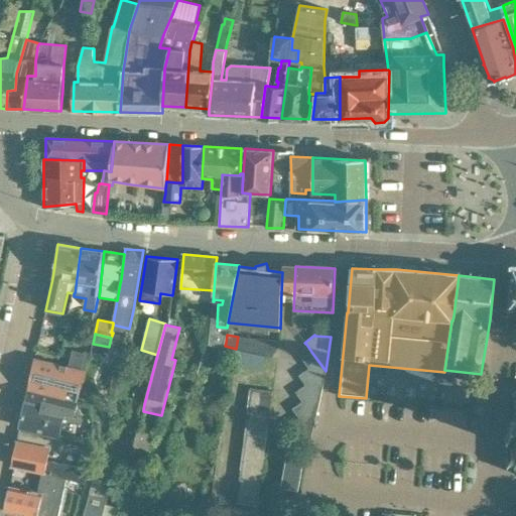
[(246,351),(247,338),(238,337),(236,349),(246,351)]
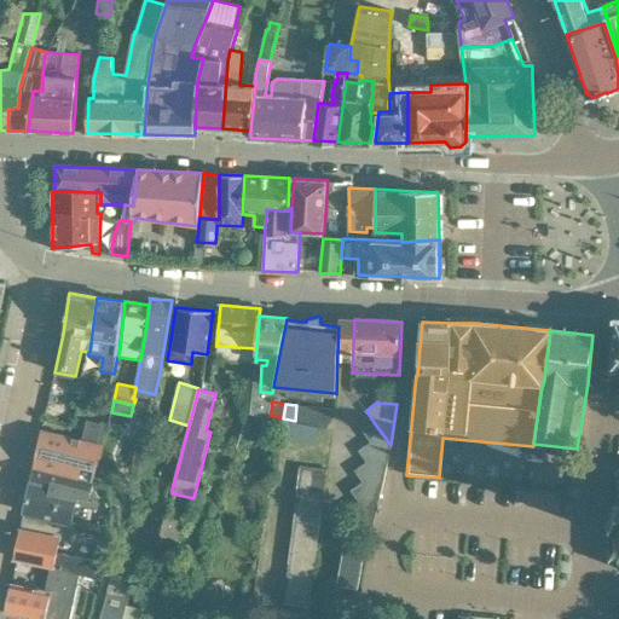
[(305,423),(306,406),(296,405),(295,421),(305,423)]
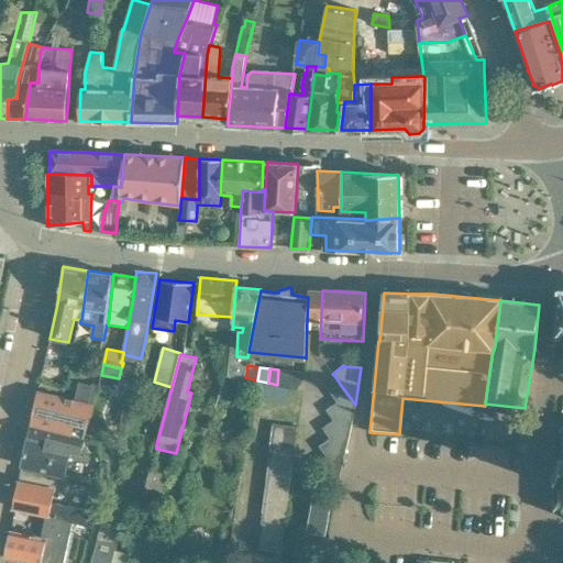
[(285,386),(287,370),(278,370),(277,385),(285,386)]
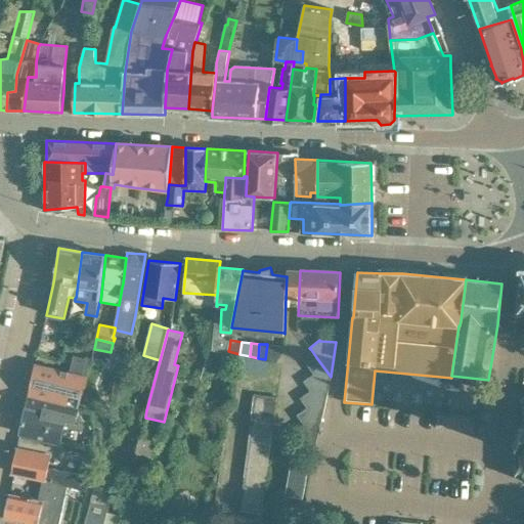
[(272,361),(274,345),(267,344),(265,359),(272,361)]
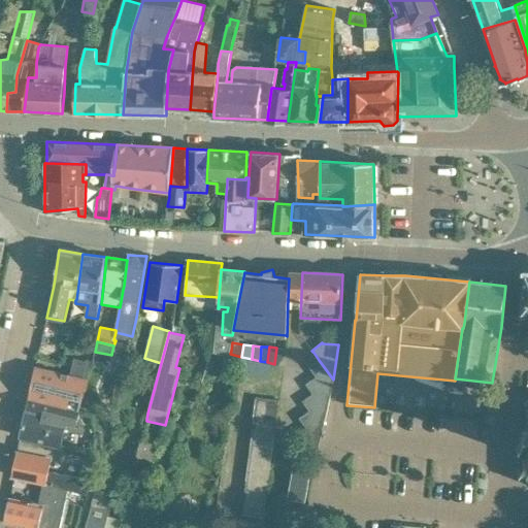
[(279,365),(287,353),(287,349),(286,349),(276,348),(274,364),(279,365)]
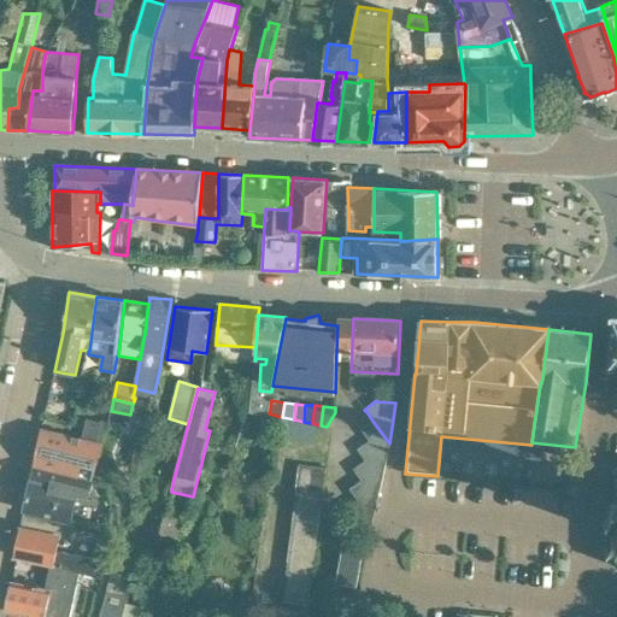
[(389,444),(372,421),(360,429),(369,440),(386,465),(389,444)]
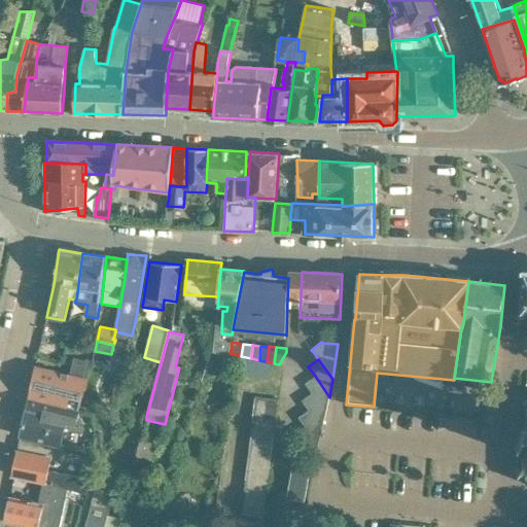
[(79,412),(91,370),(76,366),(74,376),(36,366),(29,399),(78,411),(79,412)]
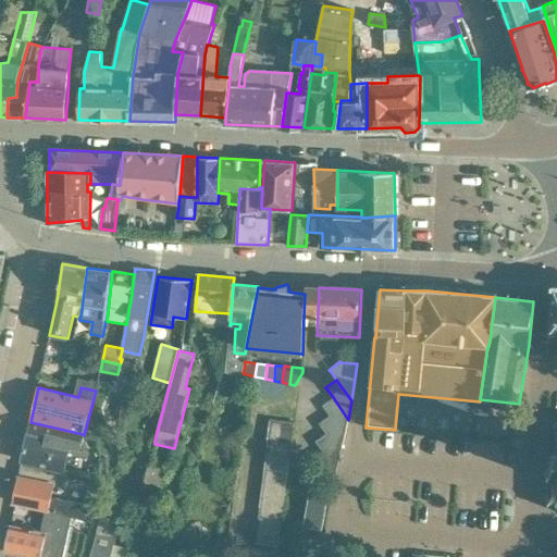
[(348,420),(333,397),(322,405),(329,416),(345,437),(348,420)]
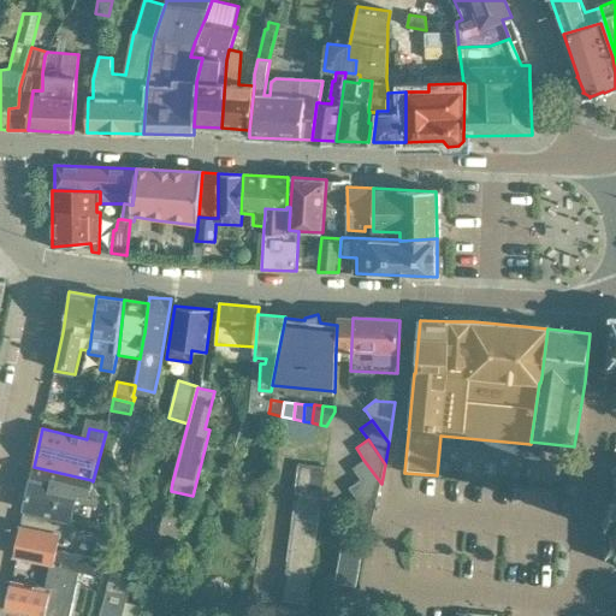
[(381,484),(363,460),(353,468),(360,480),(377,502),(381,484)]
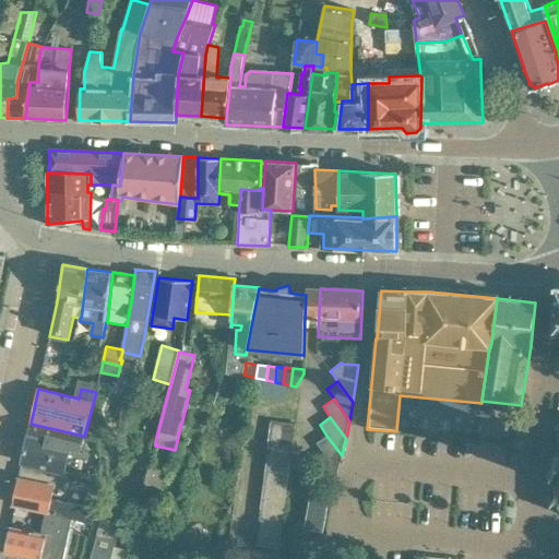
[(280,445),(283,423),(271,420),(268,443),(269,443),(280,445)]
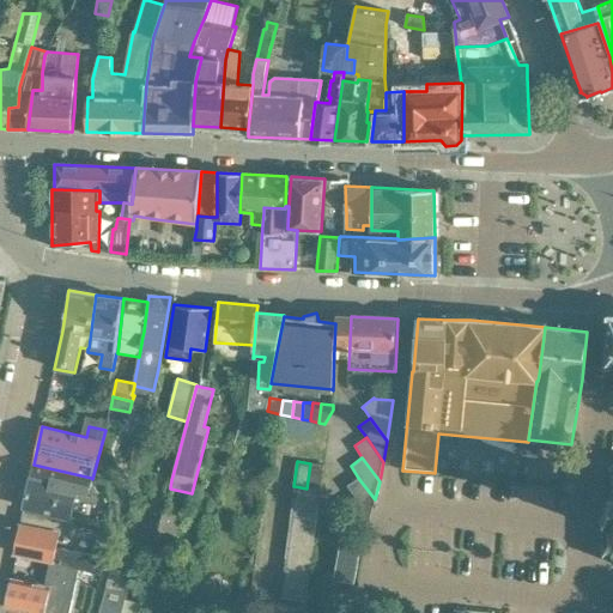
[(325,465),(310,463),(307,489),(321,490),(325,465)]
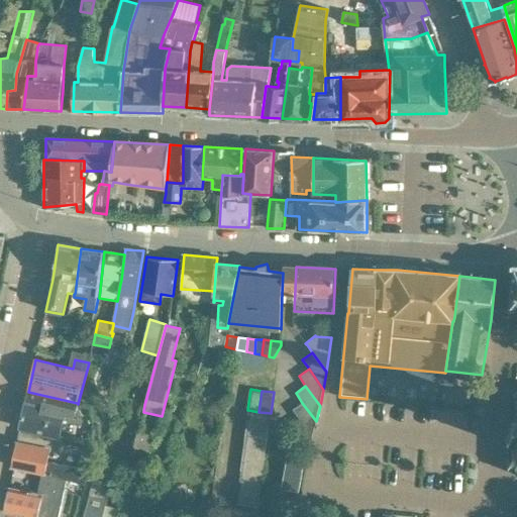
[(77,403),(28,392),(20,428),(60,437),(65,415),(74,417),(77,403)]
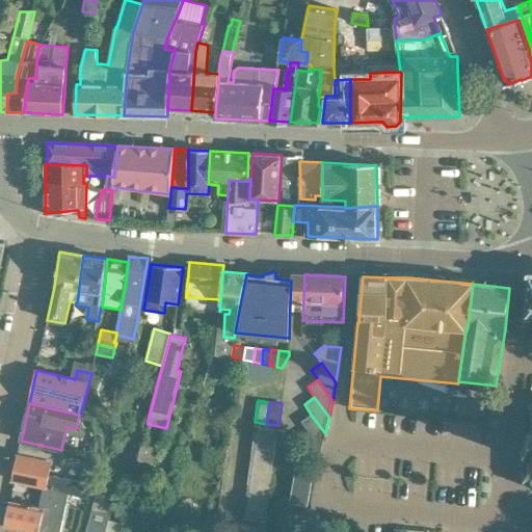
[(325,433),(311,415),(301,422),(308,431),(321,450),(325,433)]
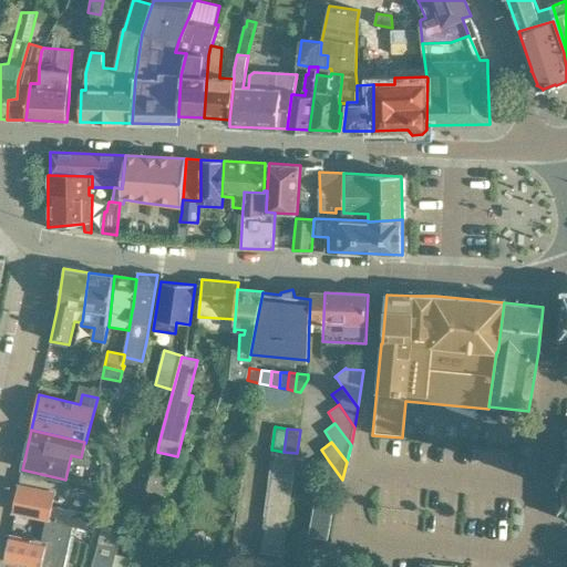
[(295,466),(297,453),(284,452),(272,450),(271,463),(295,466)]
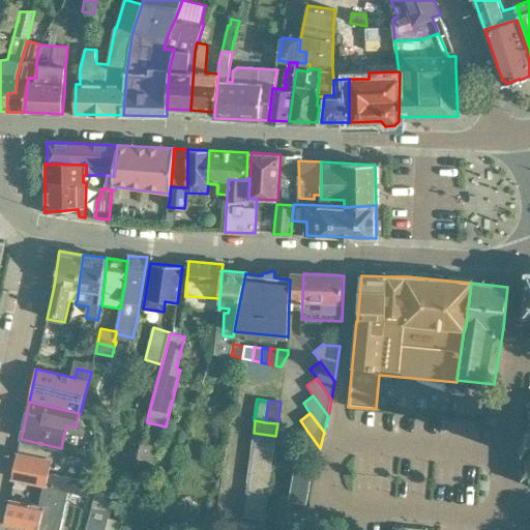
[(320,448),(306,430),(297,437),(316,464),(320,448)]
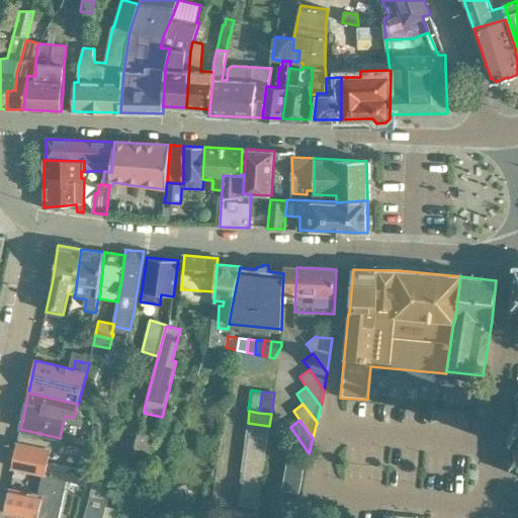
[(267,437),(269,426),(248,423),(246,434),(267,437)]
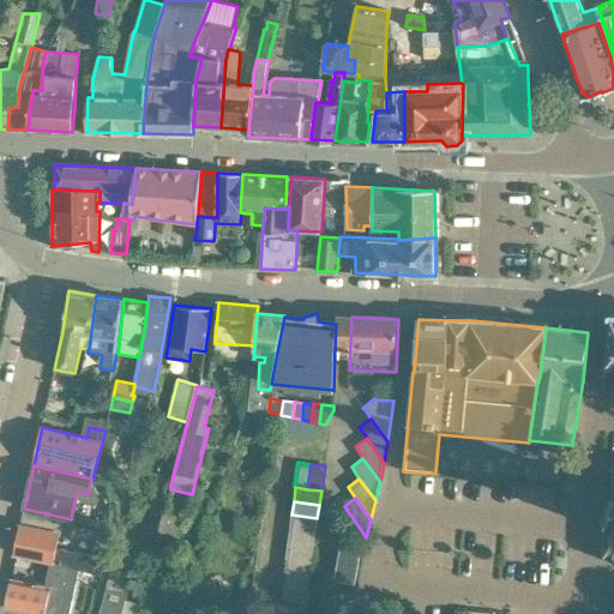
[(20,525),(14,554),(50,561),(79,570),(101,577),(104,559),(56,549),(59,534),(60,534),(64,522),(24,512),(20,525)]
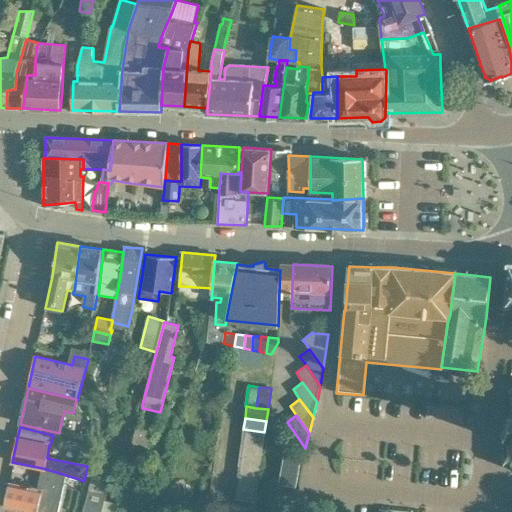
[(148,448),(152,432),(137,428),(133,444),(148,448)]
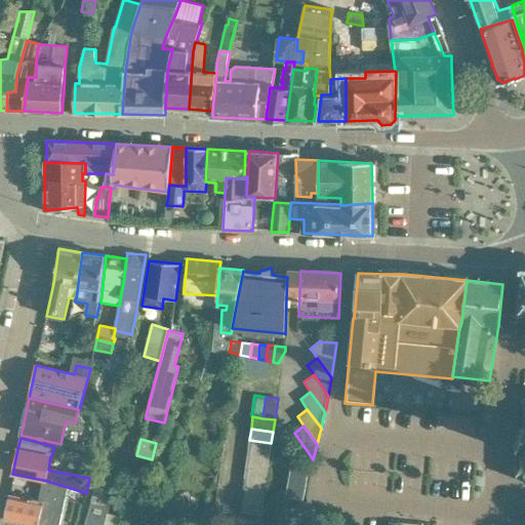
[(270,455),(271,443),(249,440),(247,452),(270,455)]
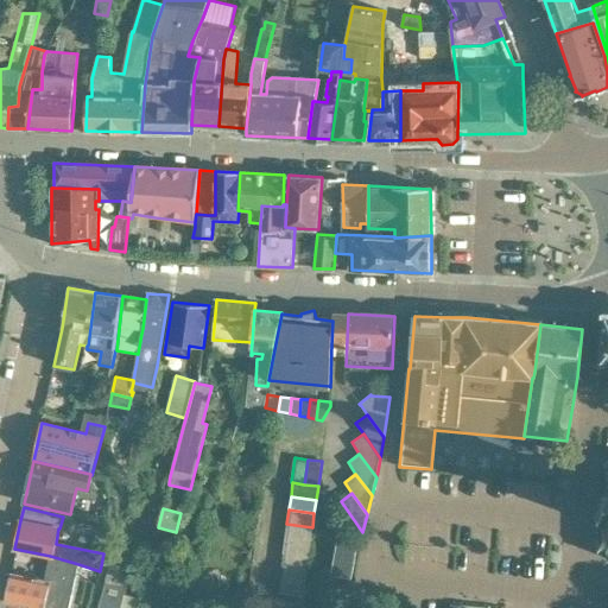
[(310,540),(312,527),(286,524),(285,538),(310,540)]
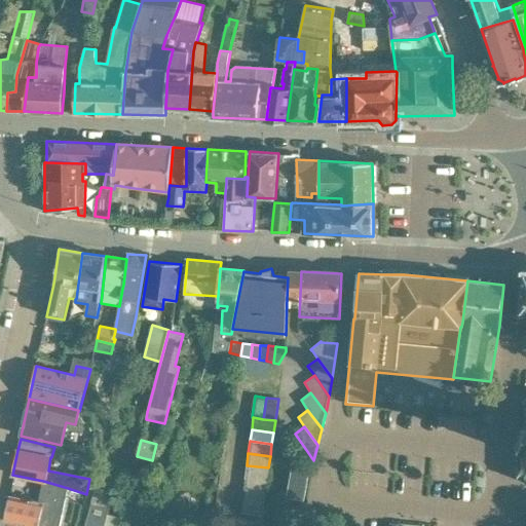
[(266,480),(268,467),(247,465),(245,477),(266,480)]
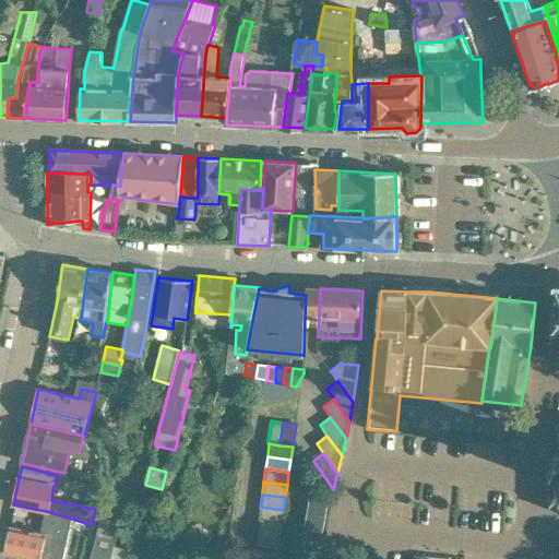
[(282,523),(283,510),(260,507),(259,520),(282,523)]
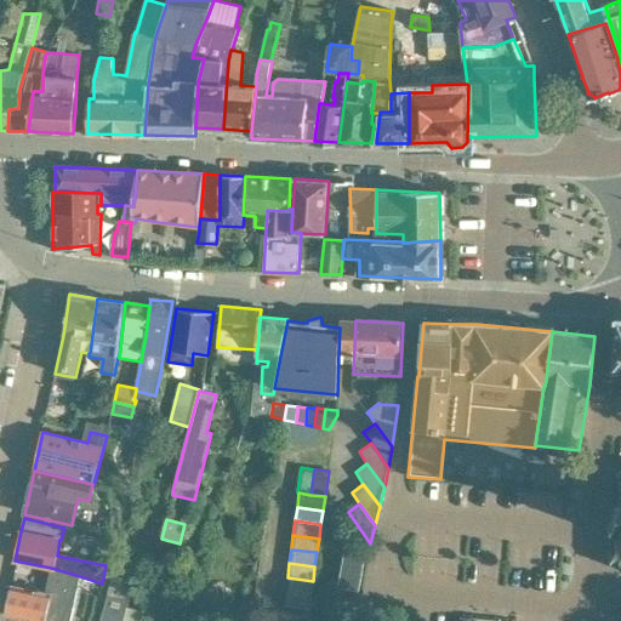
[(69,620),(80,576),(51,568),(45,592),(9,585),(5,604),(7,605),(6,615),(36,620),(69,620)]
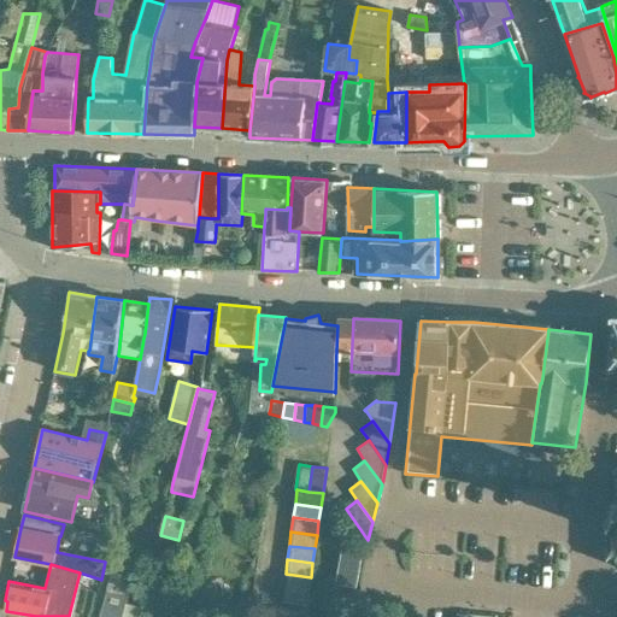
[(122,616),(128,597),(129,597),(134,576),(113,571),(109,592),(106,591),(99,616),(122,616)]
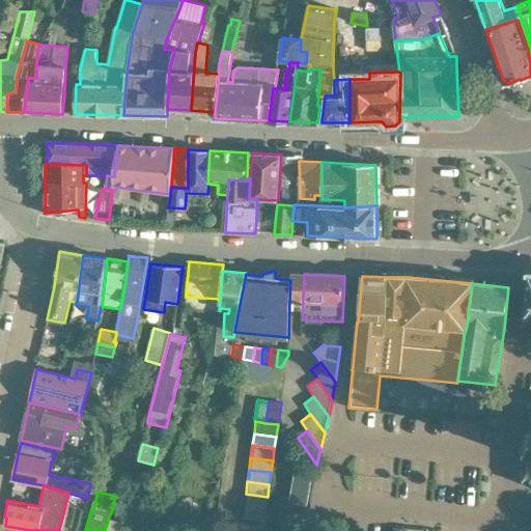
[(266,508),(268,497),(246,494),(244,505),(266,508)]
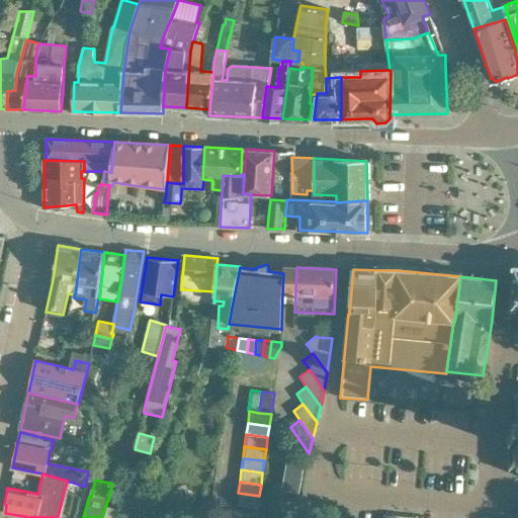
[(258,508),(259,496),(238,493),(236,505),(258,508)]
